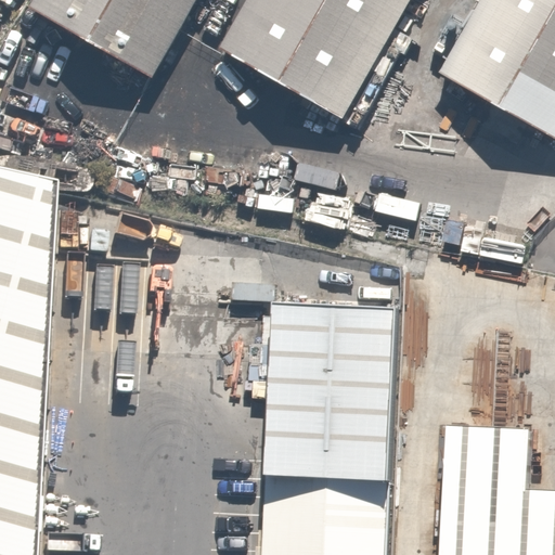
[(43,0),(155,64),(192,0),(43,0)]
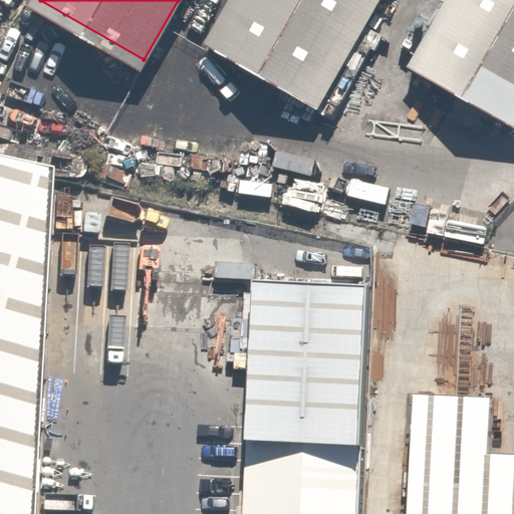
[(223,0),(203,35),(312,98),(368,0),(223,0)]
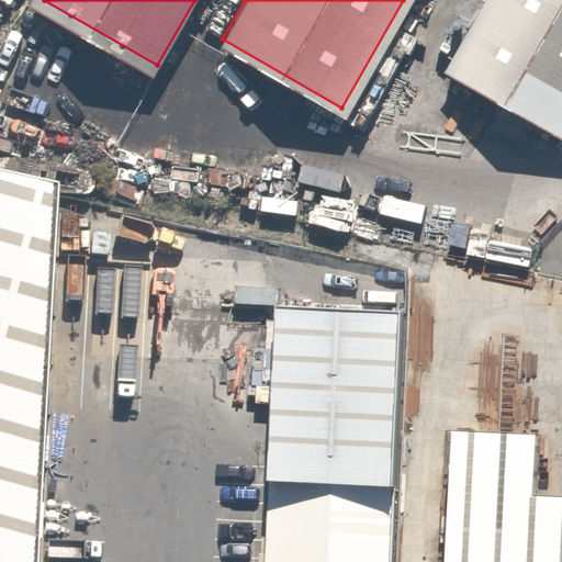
[(561,136),(561,0),(490,0),(449,72),(561,136)]
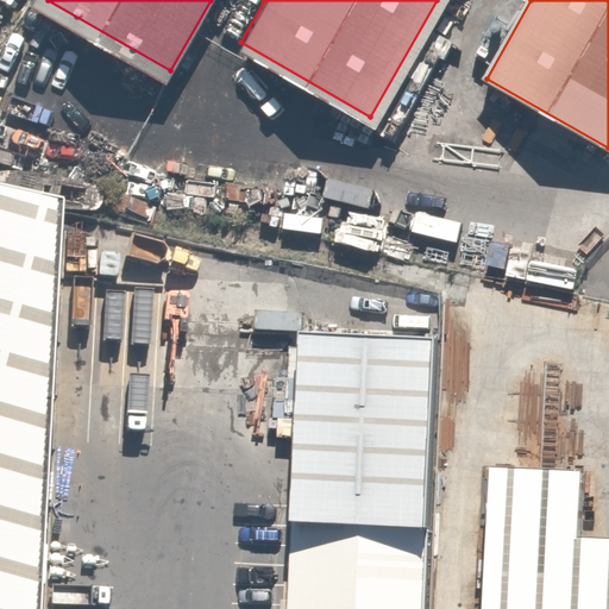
[(0,608),(36,608),(57,206),(0,193),(0,608)]
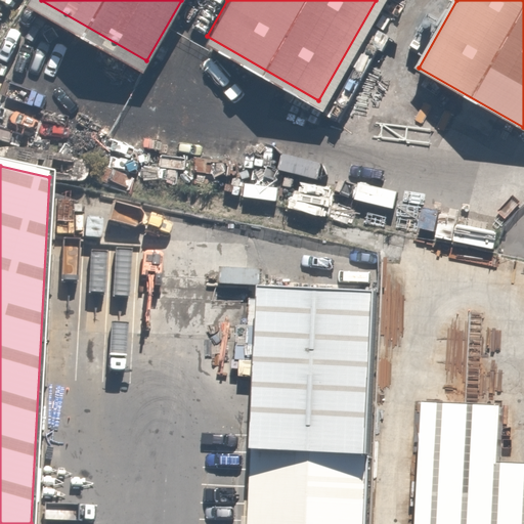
[(374,523),(384,292),(265,287),(255,523),(374,523)]
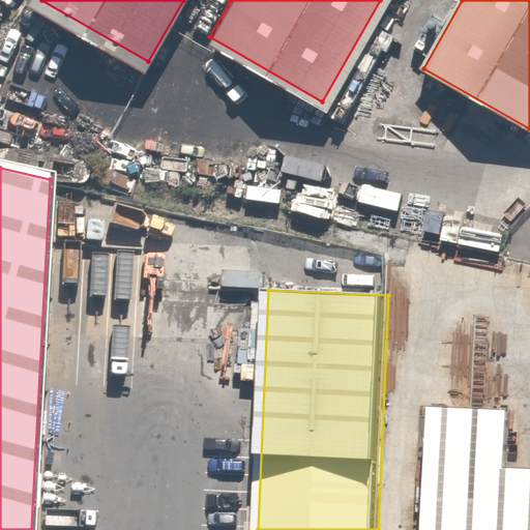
[(507,410),(431,406),(424,529),(529,529),(529,470),(504,470),(507,410)]
